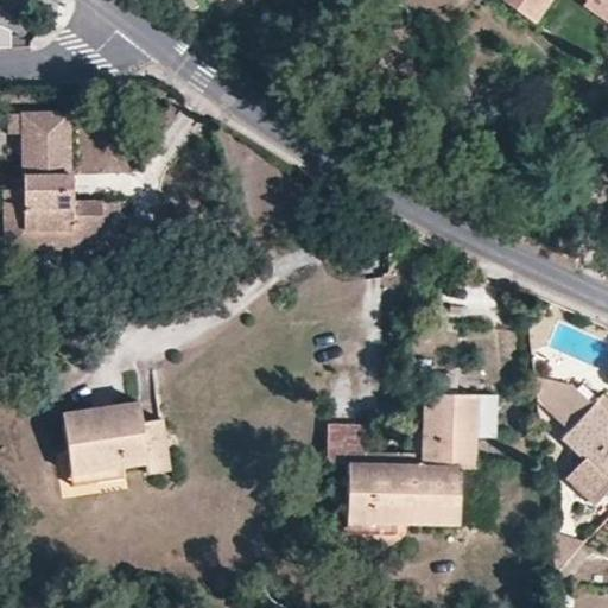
[(334,0),(352,13),(358,5),(350,0),(334,0)]
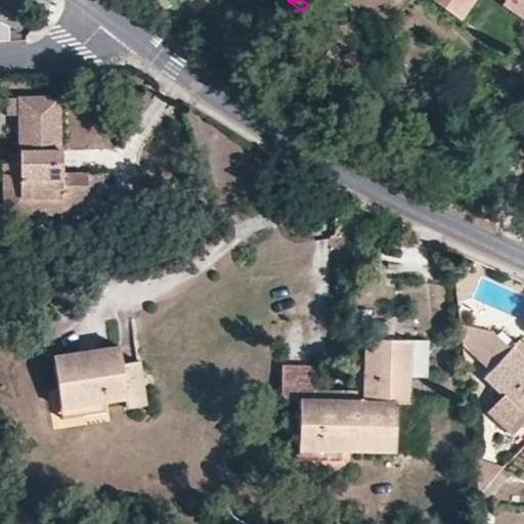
[(523,0),(433,0),(461,19),(474,0),(520,0),(523,2),(523,0)]
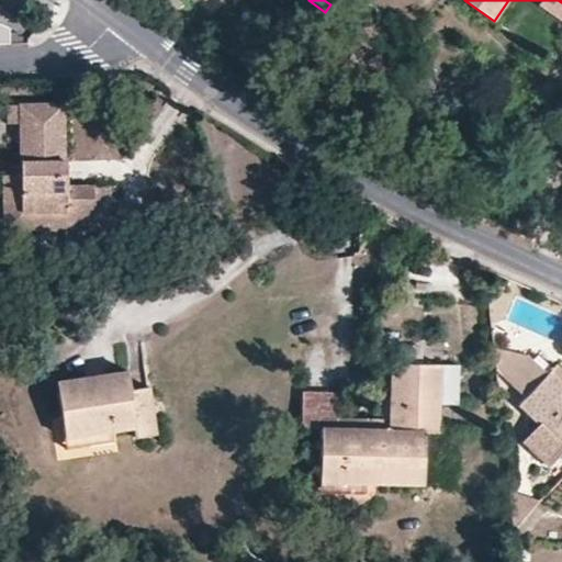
[(541,0),(538,4),(561,21),(561,2),(558,0),(541,0)]
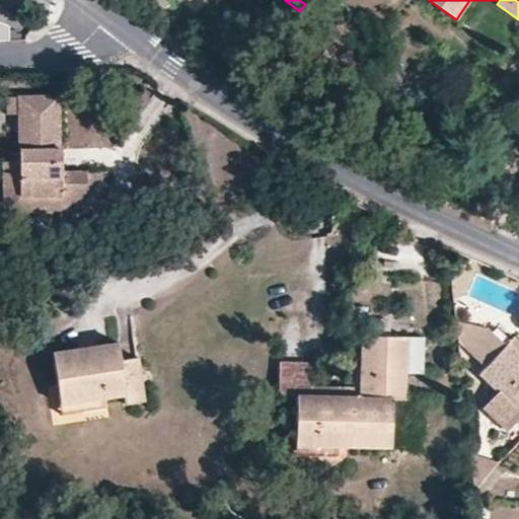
[(0,43),(11,43),(11,24),(0,23),(0,43)]
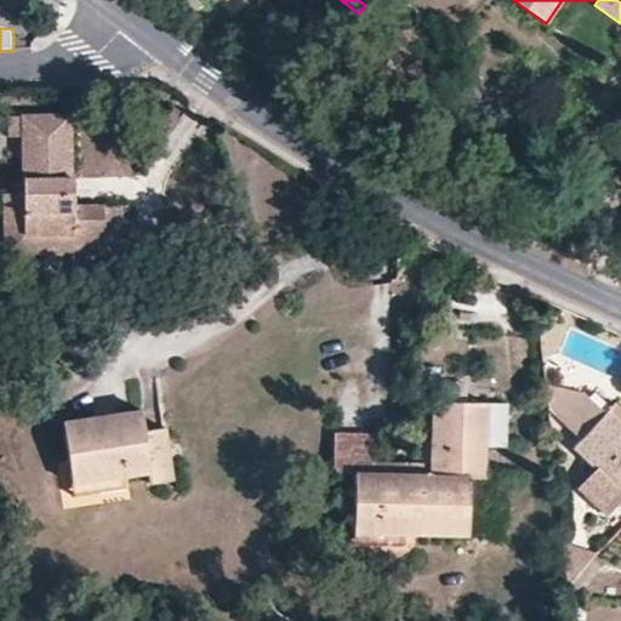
[(18,120),(20,136),(23,194),(27,235),(73,232),(73,243),(109,240),(107,203),(79,204),(73,117),(18,120)]
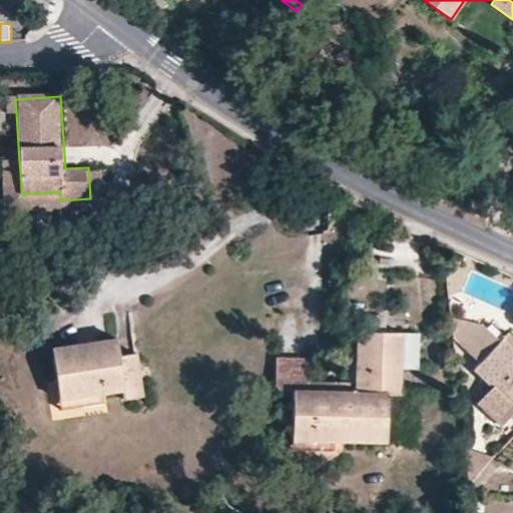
[(19,160),(6,161),(10,211),(61,208),(60,200),(60,191),(22,194),(19,160)]
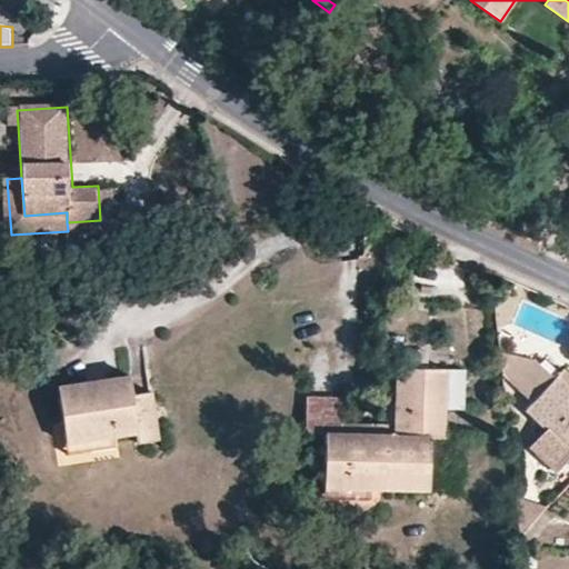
[(117,183),(98,186),(100,220),(101,229),(120,227),(117,183)]
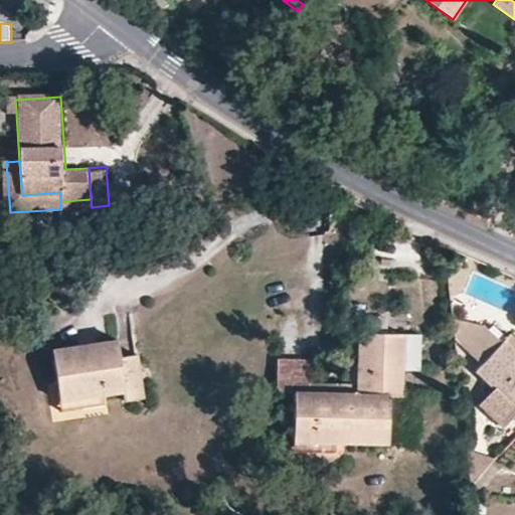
[(366,317),(366,333),(386,334),(387,317),(366,317)]
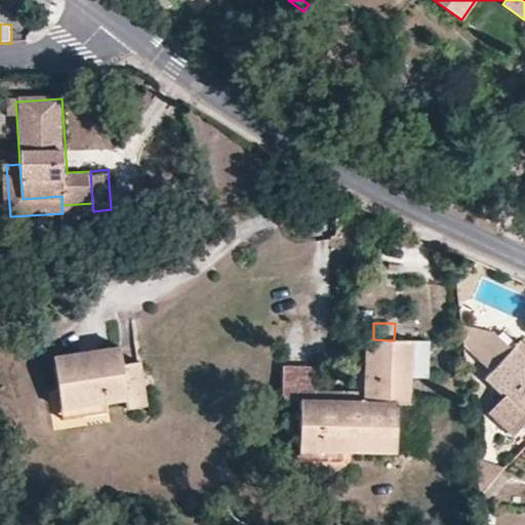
[(463,345),(472,353),(491,332),(461,326),(463,345)]
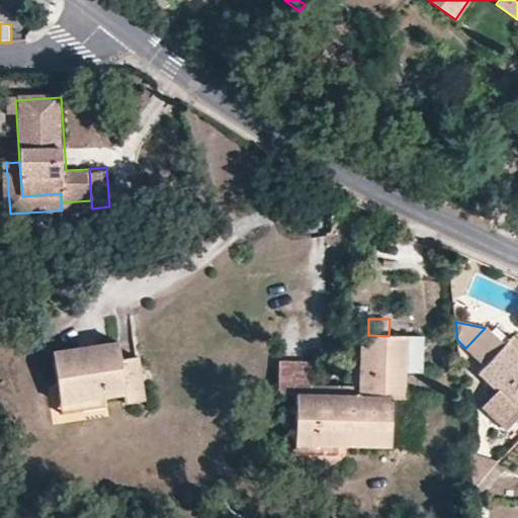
[(517,351),(507,342),(504,345),(485,328),(465,348),(484,366),(478,372),(497,391),(482,407),(506,430),(517,417),(517,351)]
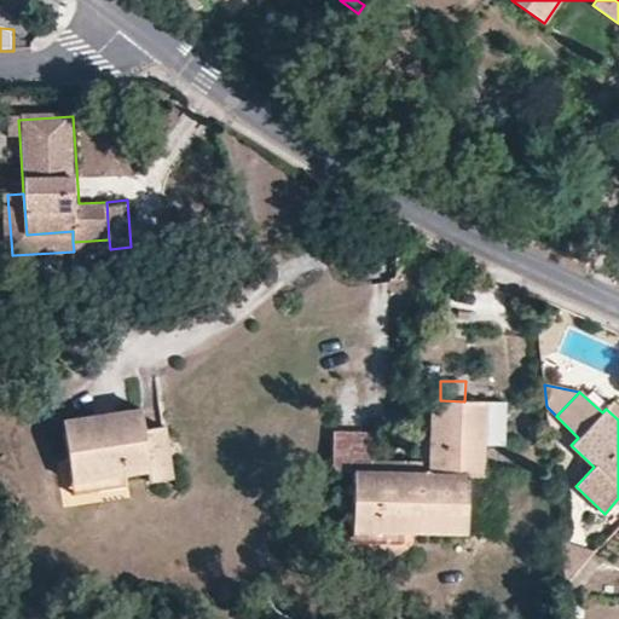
[(429,475),(468,476),(482,476),(484,445),(485,401),(464,401),(440,400),(432,400),(429,473),(429,475)]
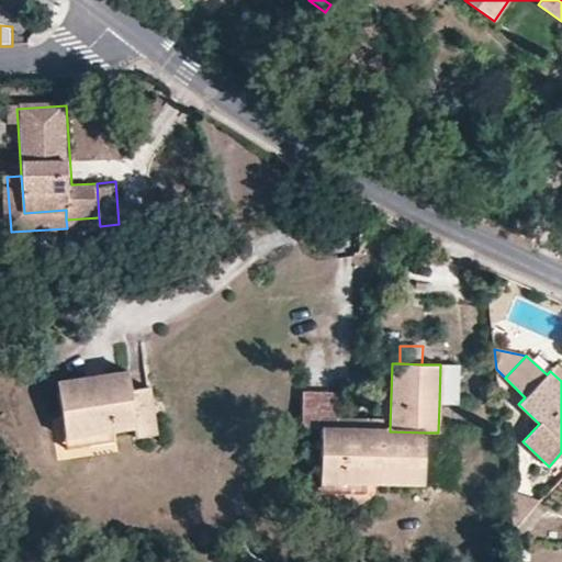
[(460,364),(440,364),(439,404),(459,405),(460,364)]
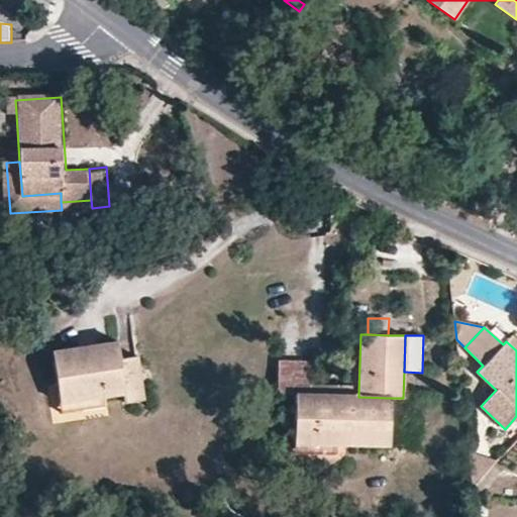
[(118,342),(54,350),(61,400),(104,394),(124,391),(125,405),(145,402),(139,357),(121,360),(118,342)]
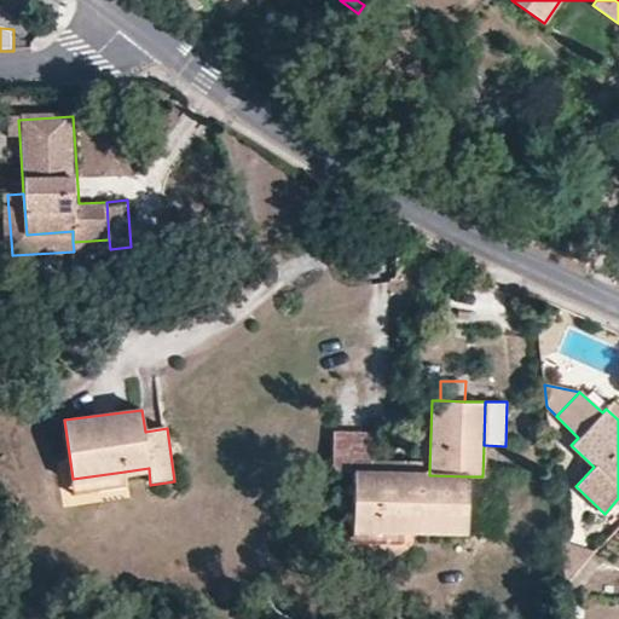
[(429,475),(429,473),(371,472),(371,433),(334,432),(333,470),(353,472),(352,531),(467,533),(468,476),(429,475)]
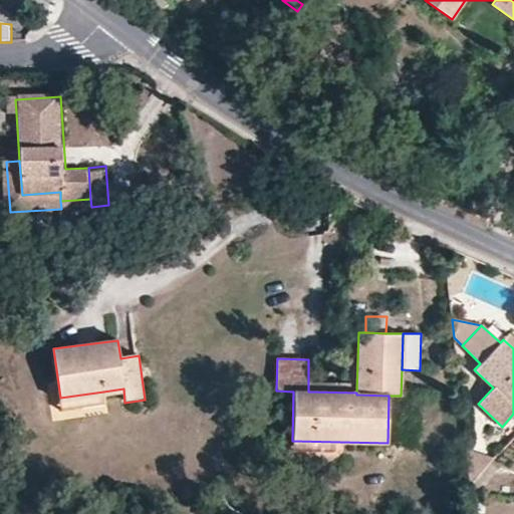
[(103,392),(60,398),(62,413),(105,407),(103,392)]
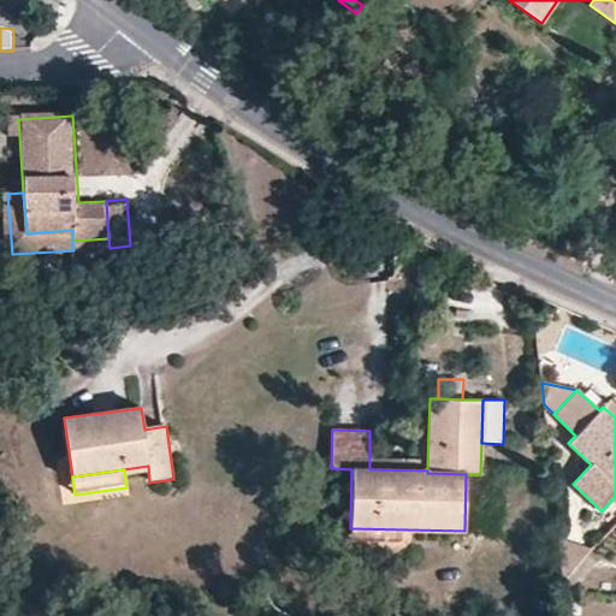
[(562,581),(588,554),(592,550),(558,538),(562,581)]
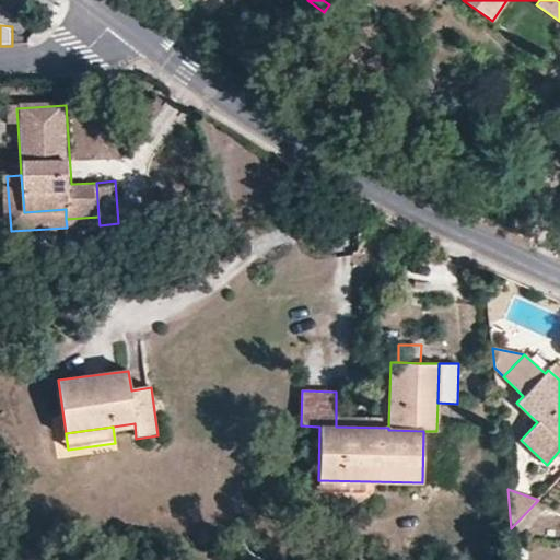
[(541,511),(535,503),(511,528),(513,543),(541,511)]
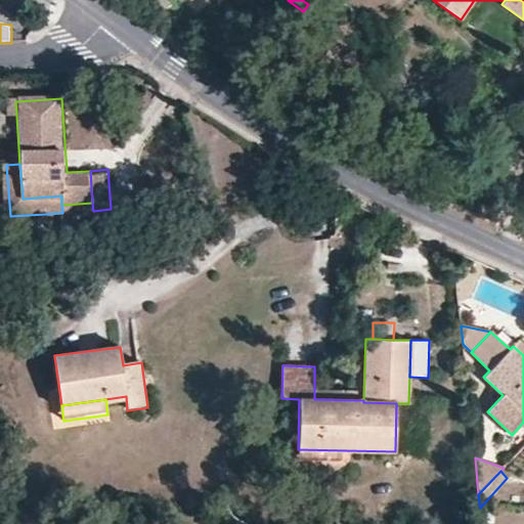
All buildings are outlined.
